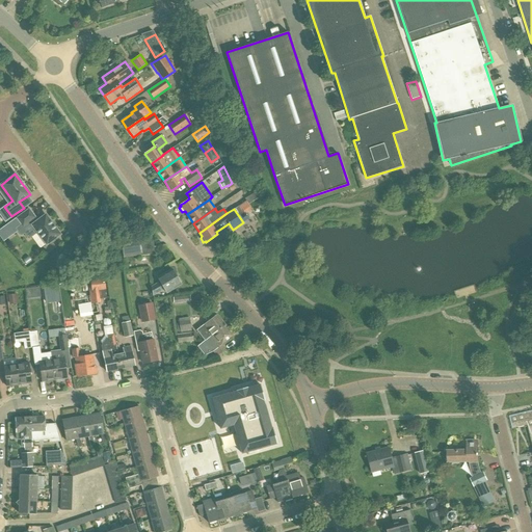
[(37,221),(29,210),(17,218),(22,224),(17,229),(21,235),(24,233),(28,239),(37,232),(47,245),(53,240),(53,242),(59,237),(58,236),(60,235),(46,215),(37,221)]
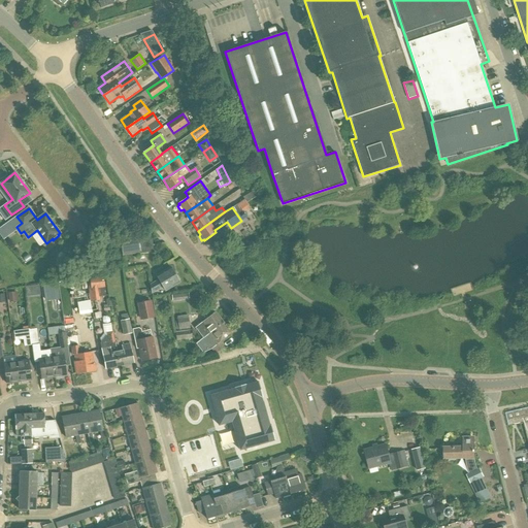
[(5,224),(0,228),(0,235),(3,239),(11,233),(5,224)]
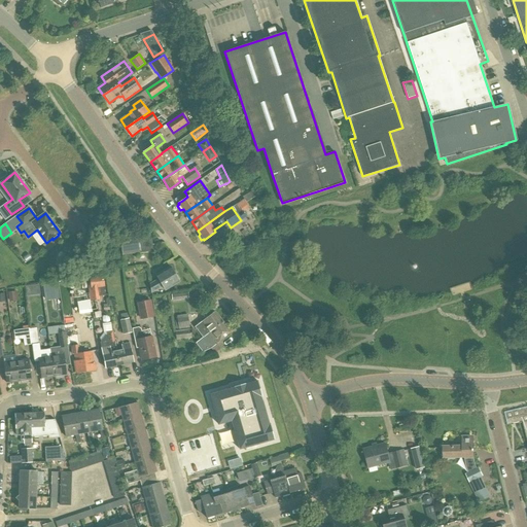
[(123,252),(139,250),(137,238),(120,240),(123,252)]
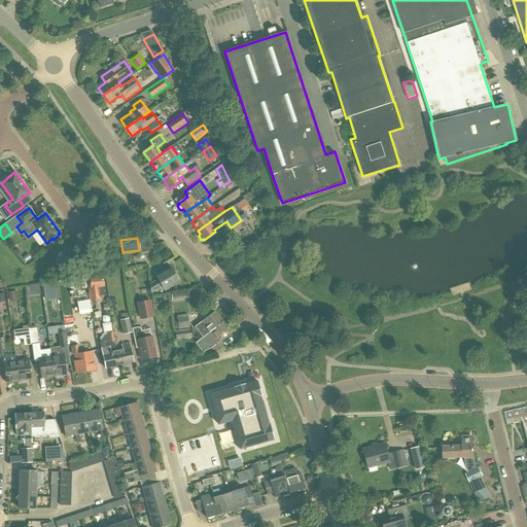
[(28,253),(23,257),(26,262),(31,258),(28,253)]
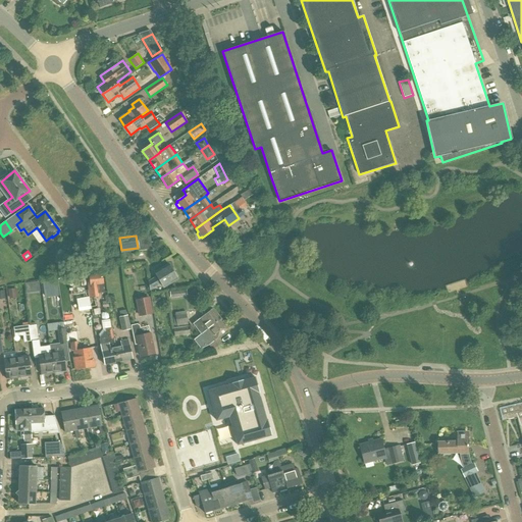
[(165,288),(178,278),(177,277),(178,276),(176,273),(175,273),(170,264),(156,272),(158,275),(149,281),(151,290),(162,282),(165,288)]
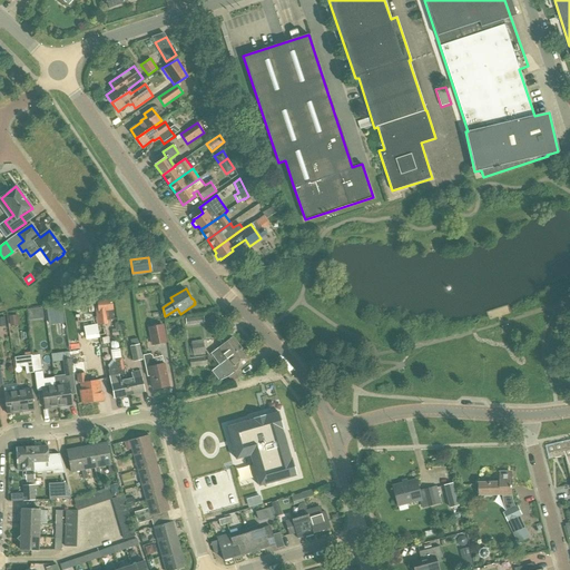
[(107,321),(106,312),(114,311),(111,296),(96,298),(99,325),(108,324),(108,321),(107,321)]
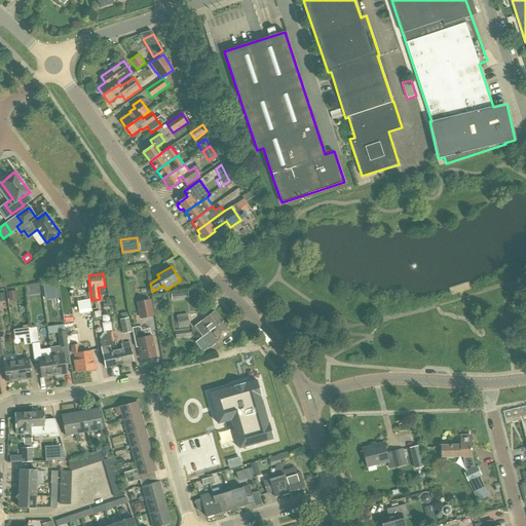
[(59,292),(57,284),(43,286),(44,294),(59,292)]
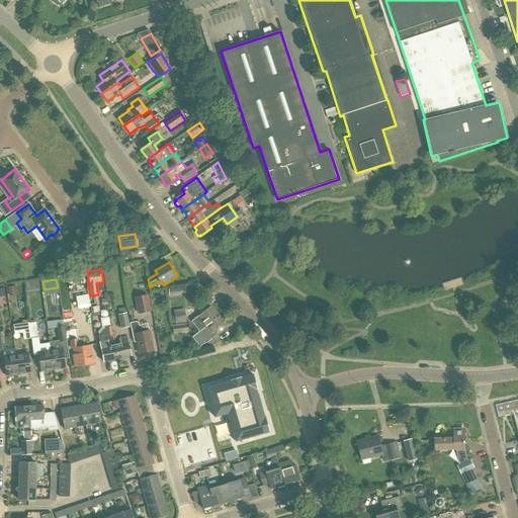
[(65,292),(66,308),(76,307),(76,291),(65,292)]
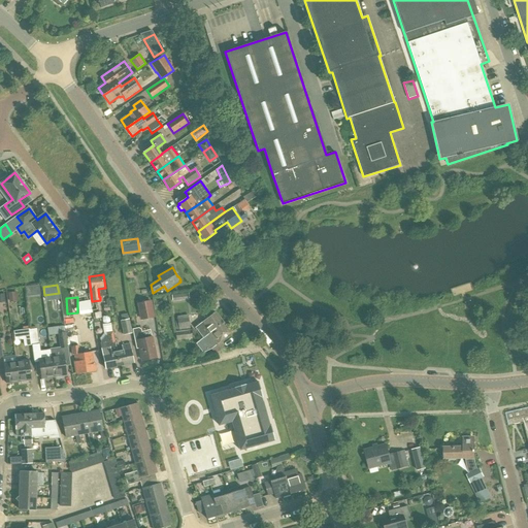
[(150,301),(138,303),(141,320),(154,318),(150,301)]
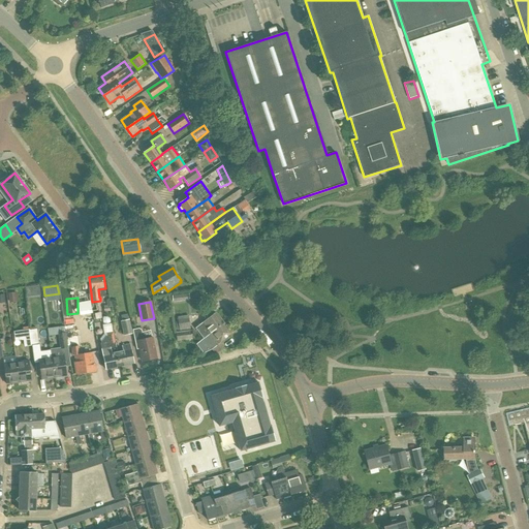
[(95,316),(96,305),(84,304),(84,315),(95,316)]
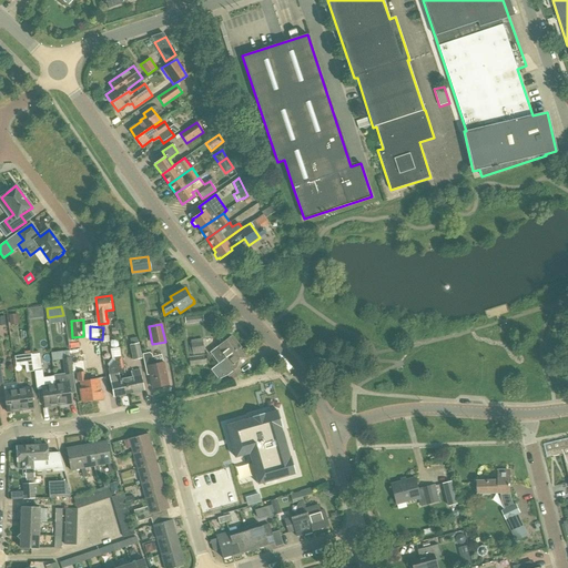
[(220,363),(241,346),(232,335),(211,352),(219,363),(217,364),(220,364),(220,363)]
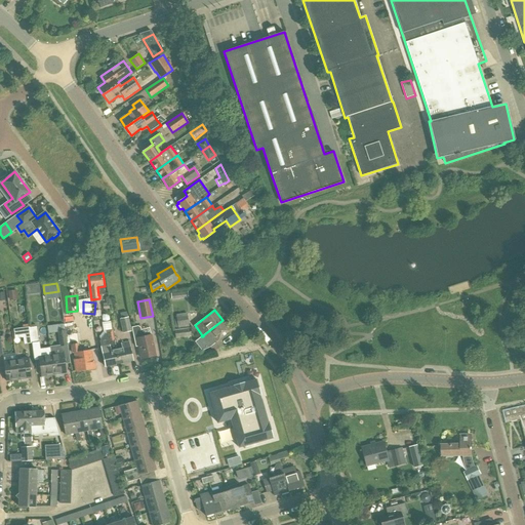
[(121,319),(120,319),(123,333),(131,331),(128,317),(127,317),(126,312),(120,313),(121,319)]
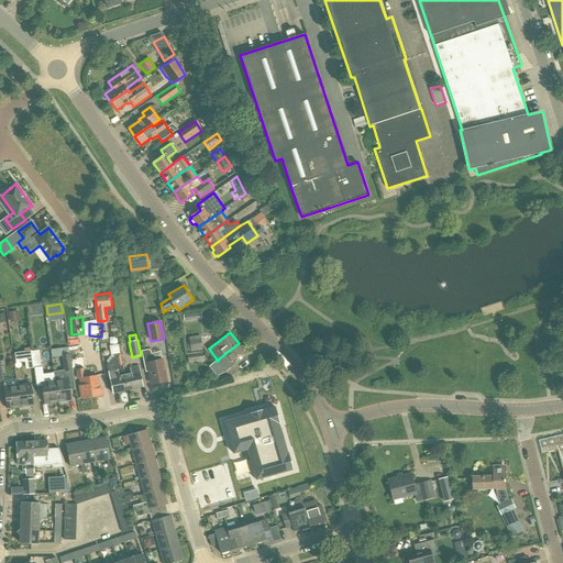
[(190,352),(202,351),(200,335),(189,338),(190,352)]
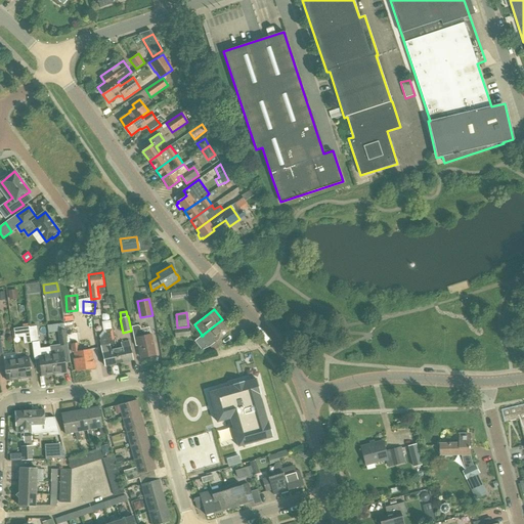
[(222,347),(223,346),(218,339),(230,330),(222,319),(203,335),(203,336),(201,336),(194,341),(202,350),(211,346),(213,349),(222,347)]
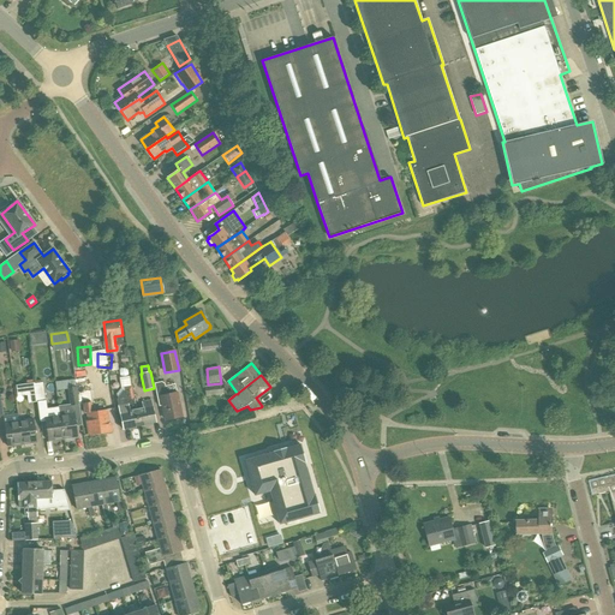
[(36,401),(37,401),(46,400),(43,382),(35,383),(34,383),(36,401)]
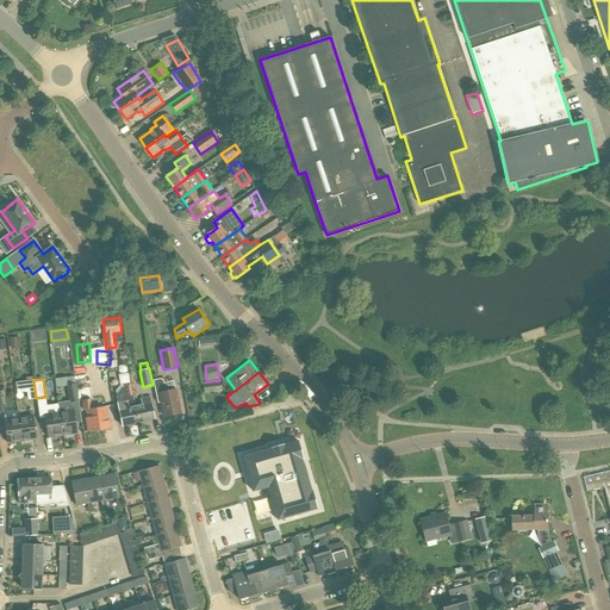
[(163,383),(163,380),(160,379),(153,380),(157,404),(162,403),(165,416),(181,412),(176,394),(174,381),(163,383)]
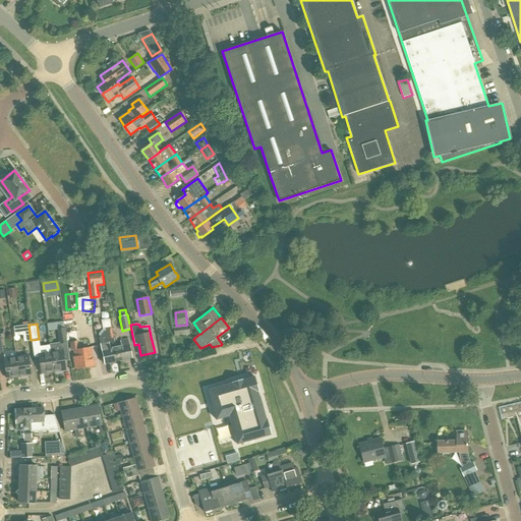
[(31,340),(29,325),(13,327),(14,336),(21,335),(22,335),(23,342),(32,341),(32,340),(31,340)]
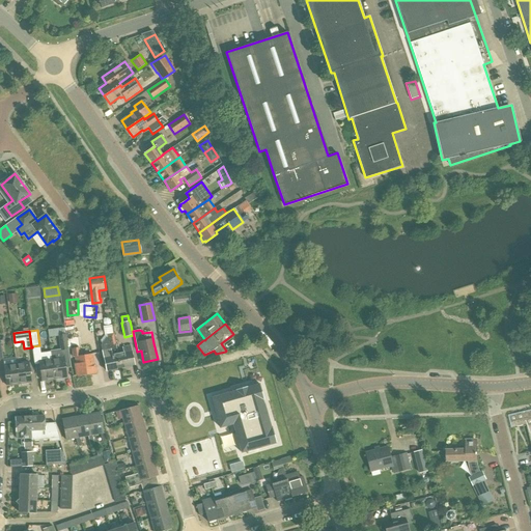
[(177,342),(193,340),(192,332),(176,334),(177,342)]
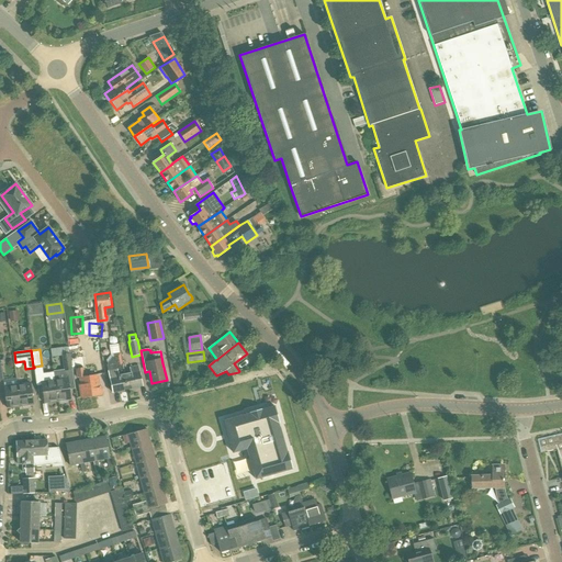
[(113,357),(107,364),(109,372),(113,392),(127,389),(124,373),(121,352),(120,352),(113,355),(113,357)]
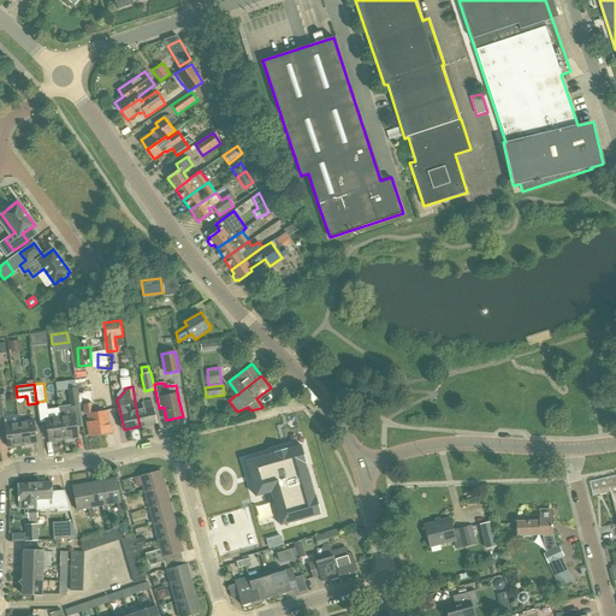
[(81,415),(82,415),(77,388),(67,389),(70,406),(58,407),(59,415),(63,439),(65,439),(66,443),(73,442),(75,438),(77,437),(75,418),(81,418),(81,415)]
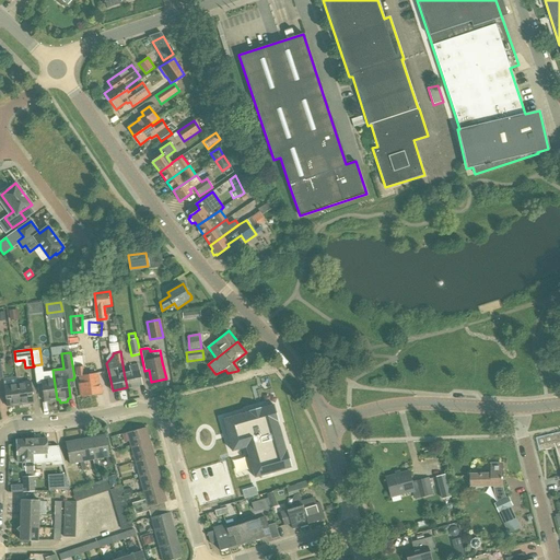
[(124,372),(127,387),(142,384),(138,364),(129,366),(130,371),(124,372)]
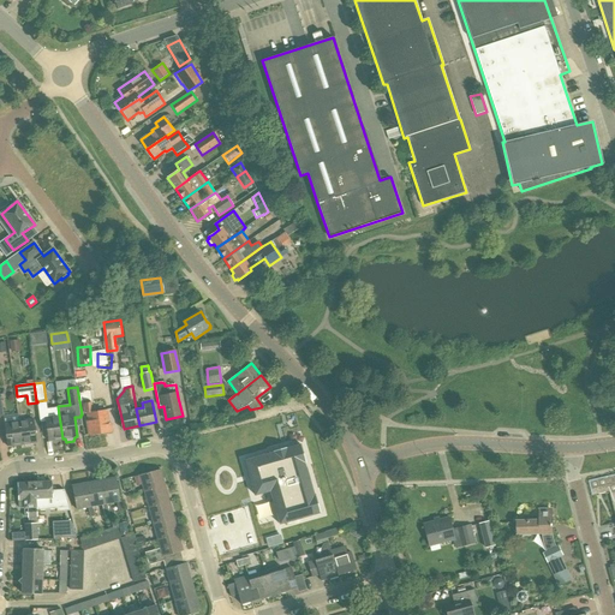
[(91,402),(83,404),(84,415),(85,415),(85,413),(88,413),(89,421),(87,421),(89,435),(112,431),(111,423),(109,423),(107,410),(93,411),(91,402)]
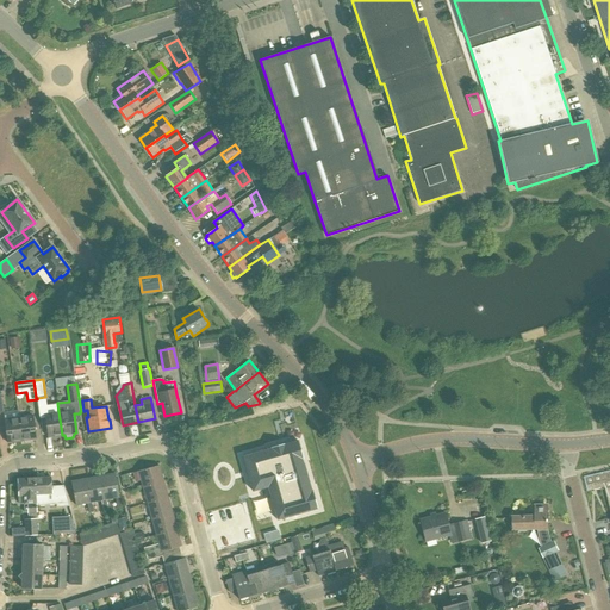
[(49,437),(62,435),(58,411),(45,414),(49,437)]
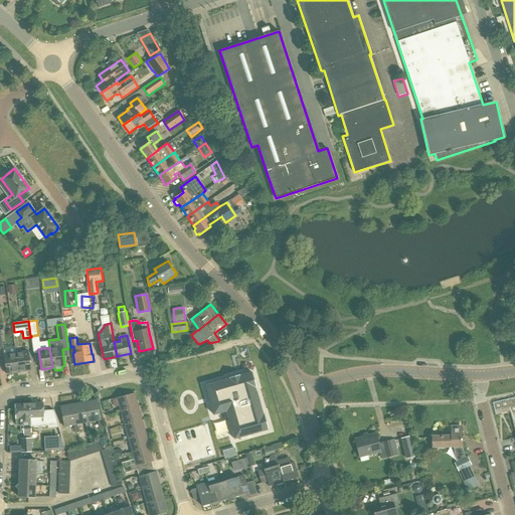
[(27,374),(28,371),(30,370),(27,350),(16,352),(19,372),(20,372),(21,374),(27,374)]
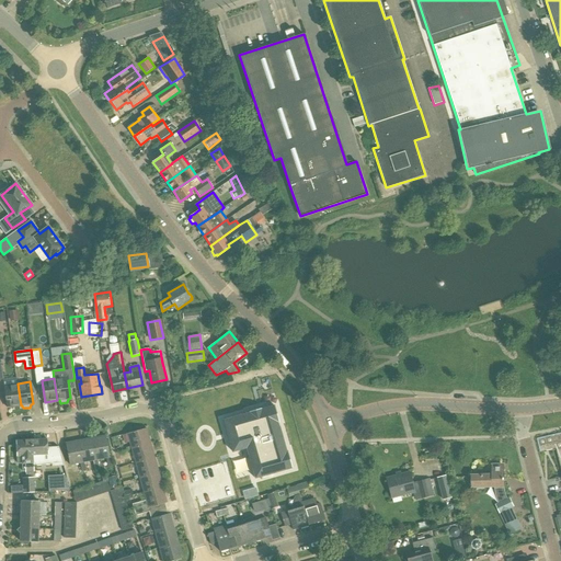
[(7,408),(21,405),(18,384),(3,386),(7,408)]
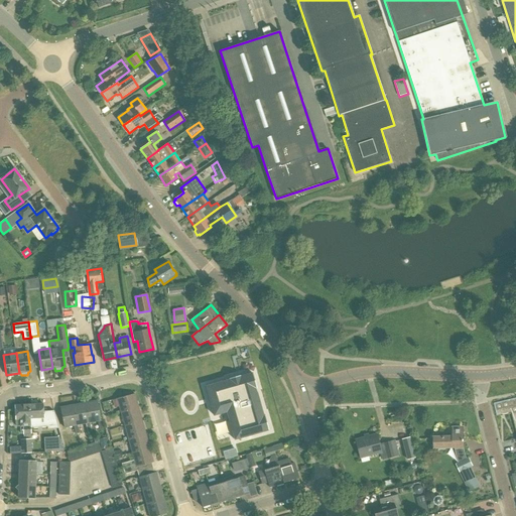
[(230,358),(213,361),(215,369),(232,366),(230,358)]
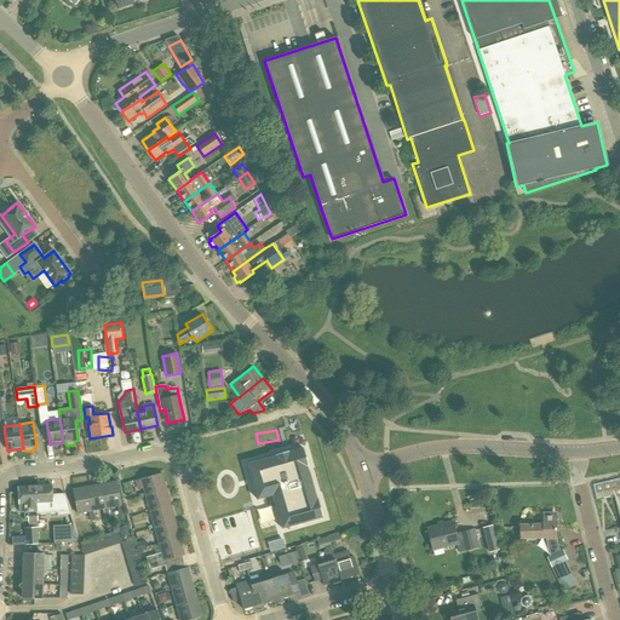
[(280,449),(252,458),(262,492),(277,488),(287,521),(327,509),(322,491),(321,491),(311,459),(313,459),(308,441),(293,445),(280,448),(280,449)]
